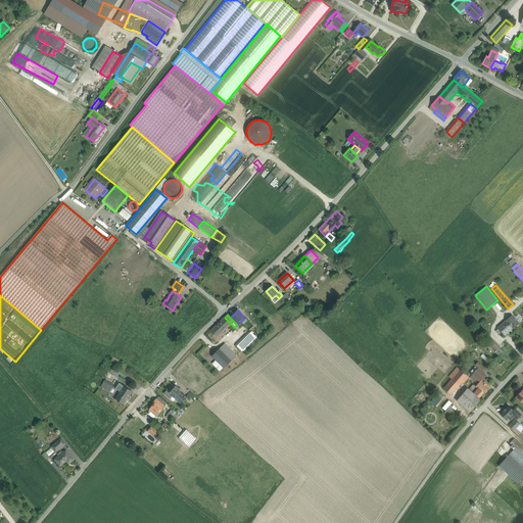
[(506,321),(497,328),(505,336),(513,329),(519,324),(512,316),(506,321)]
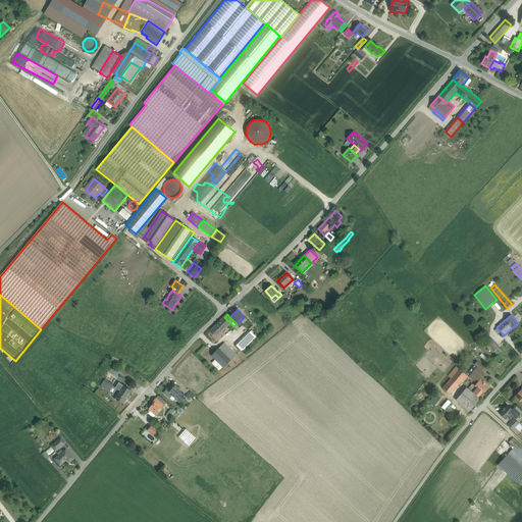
[(230,323),(224,317),(211,329),(217,336),(230,323)]
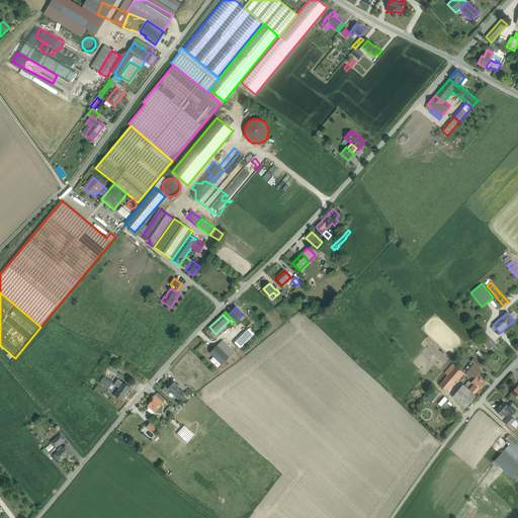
[(248,328),(242,333),(248,339),(254,334),(248,328)]
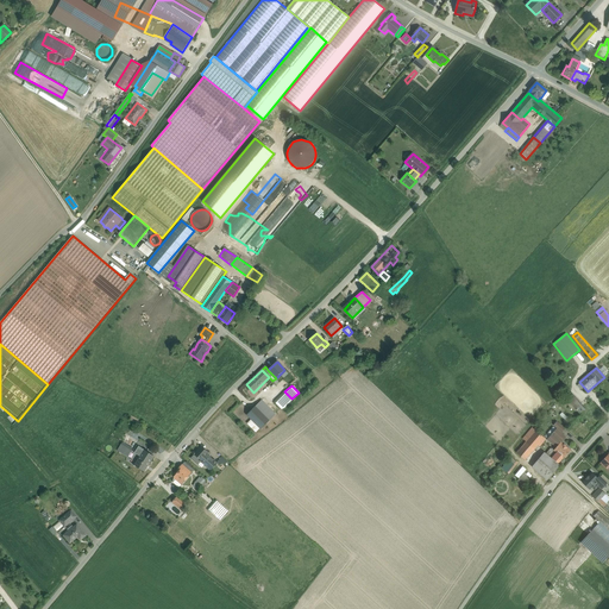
[(284,391),(275,402),(281,409),(292,399),(284,391)]
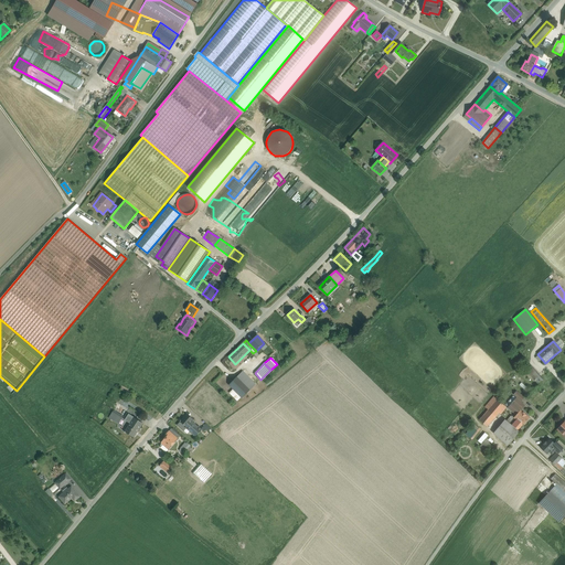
[(542,380),(531,366),(526,371),(528,372),(532,377),(537,384),(542,380)]
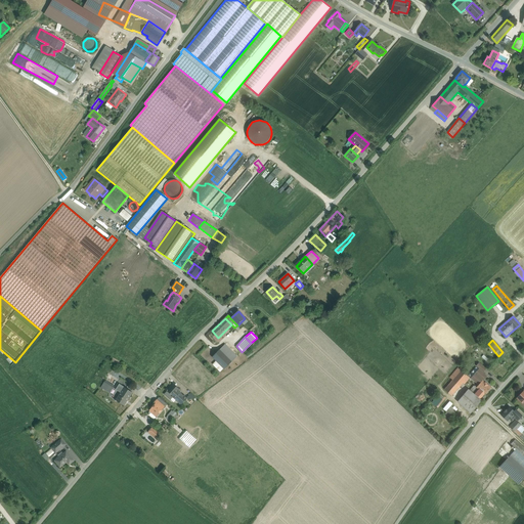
[(225,344),(212,357),(224,369),(237,356),(225,344)]
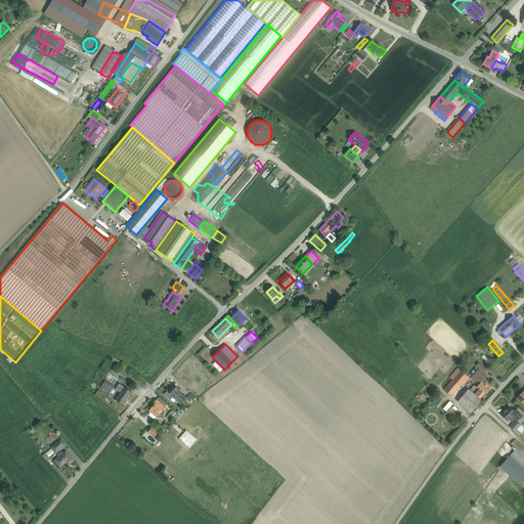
[(486,369),(479,363),(477,365),(483,372),(486,369)]
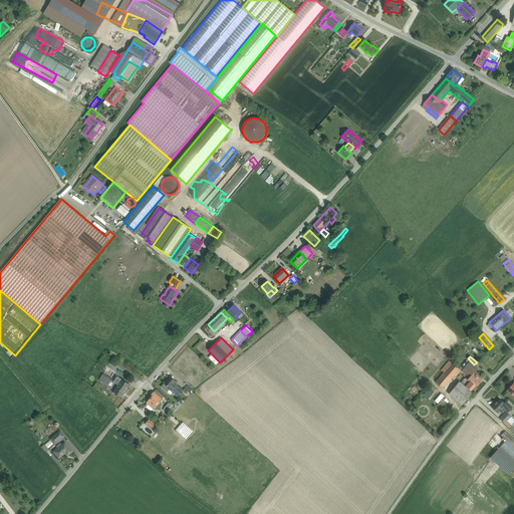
[(450,360),(433,379),(443,389),(460,369),(450,360)]
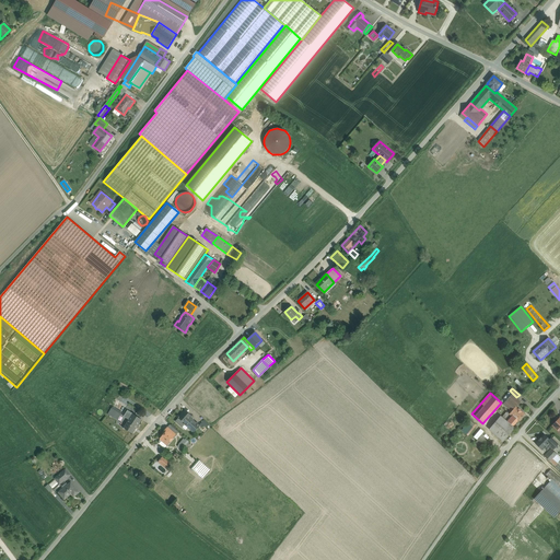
[(512,395),(504,405),(512,411),(516,406),(520,401),(512,395)]
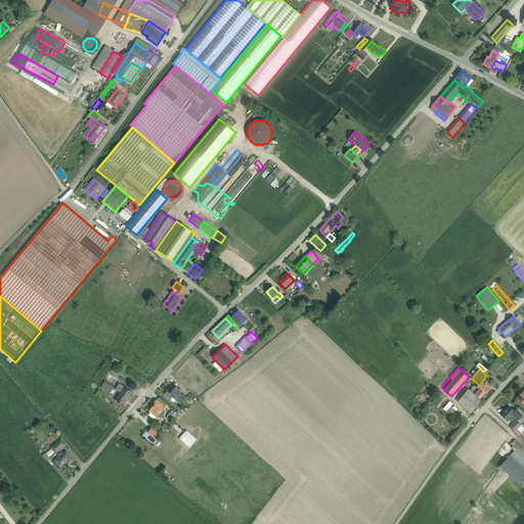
[(479,385),(477,387),(474,385),(470,390),(480,399),(484,394),(490,387),(483,380),(479,385)]
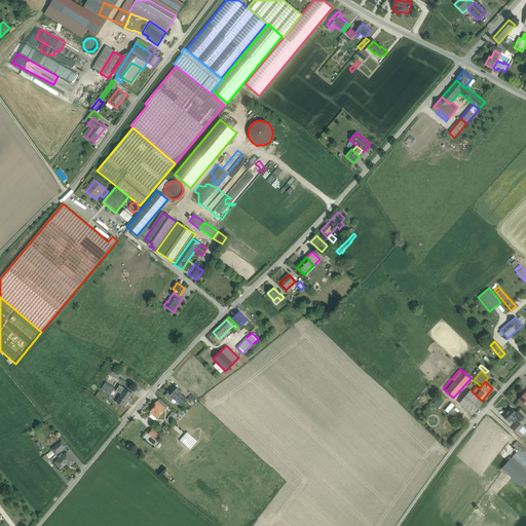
[(114,387),(106,382),(102,389),(110,395),(114,387)]
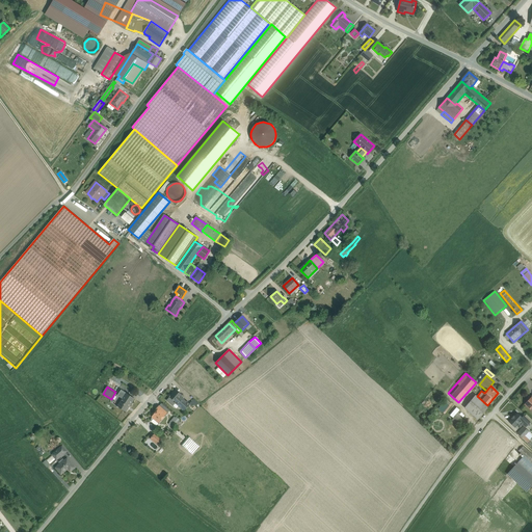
[(123,399),(127,393),(122,390),(117,396),(123,399)]
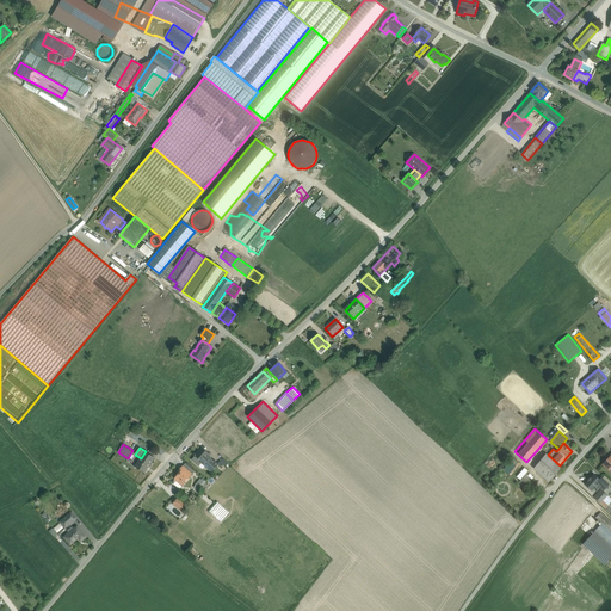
[(202,449),(196,455),(195,455),(196,456),(192,460),(198,466),(202,463),(204,466),(210,458),(208,456),(209,454),(202,449)]
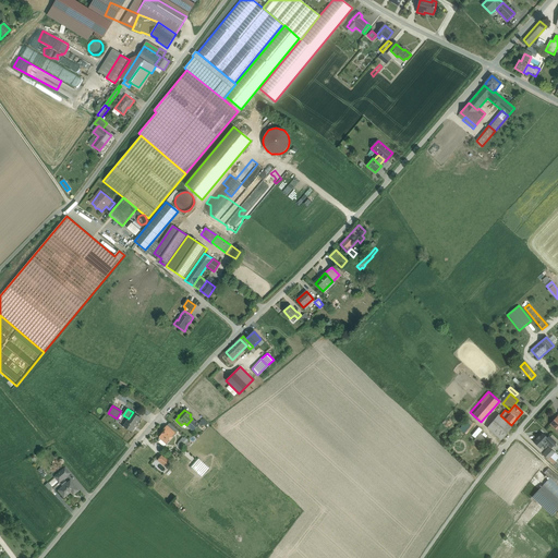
[(141,417),(133,412),(129,419),(123,426),(132,432),(133,428),(134,429),(141,417)]
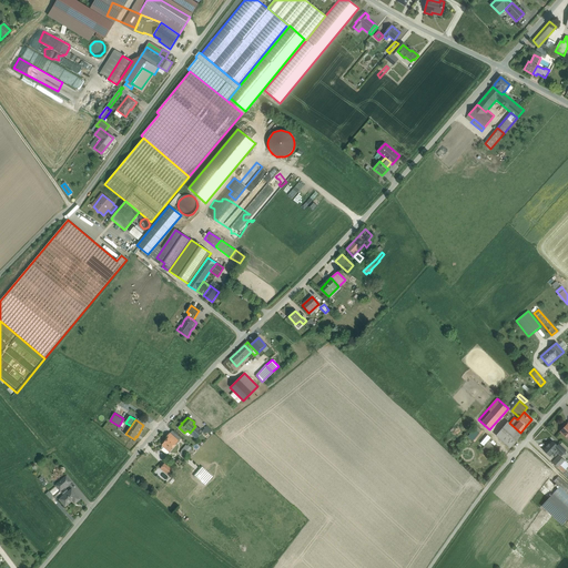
[(509,423),(508,422),(496,436),(510,448),(523,434),(520,433),(509,423)]
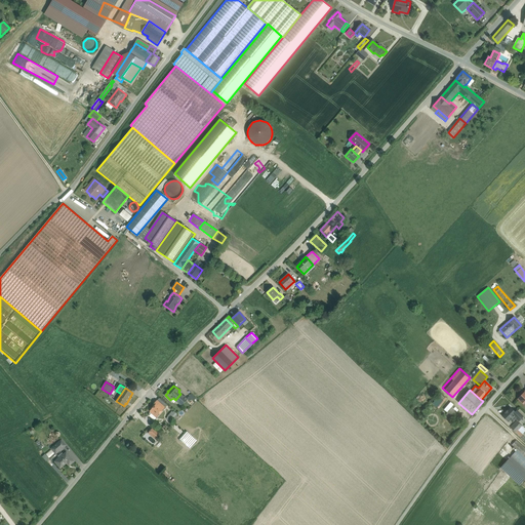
[(180,394),(175,400),(182,405),(187,399),(180,394)]
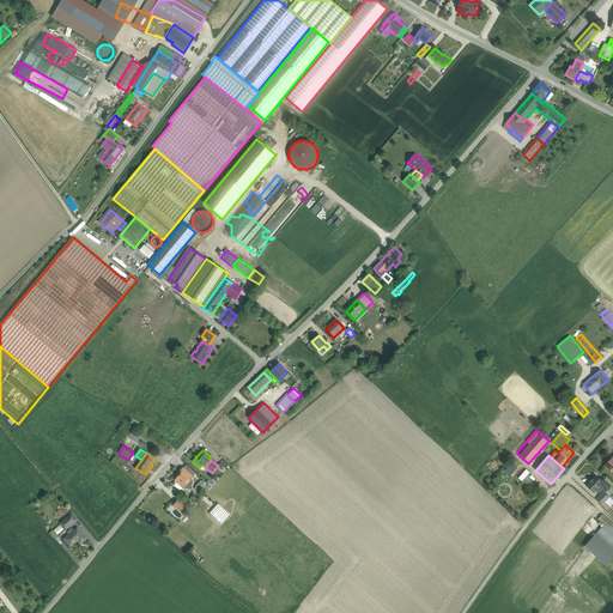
[(195,473),(186,465),(183,468),(189,472),(193,477),(195,473)]
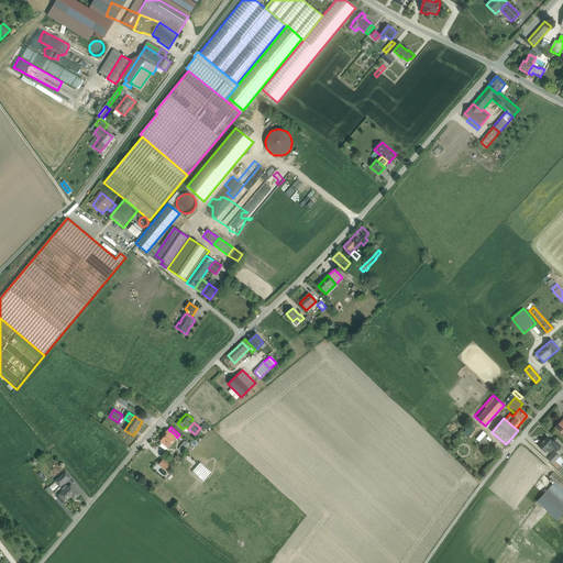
[(484,431),(477,439),(481,441),(487,433),(484,431)]
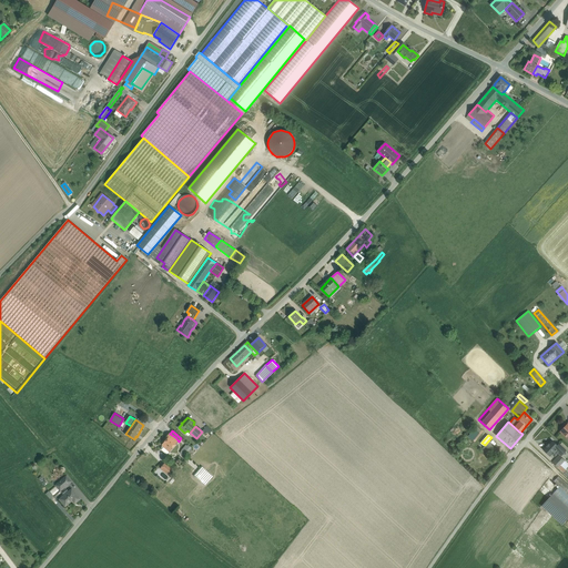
[(163,446),(170,452),(179,442),(175,437),(172,440),(169,437),(162,445),(163,446)]
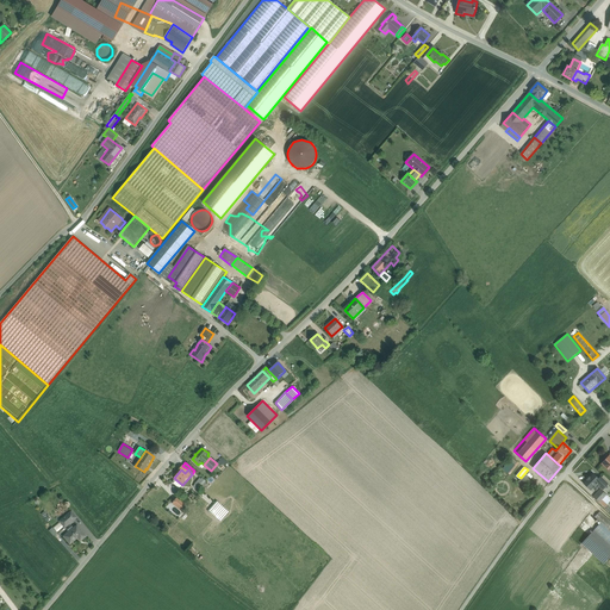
[(598,479),(592,473),(583,484),(591,491),(595,486),(597,490),(599,487),(603,490),(602,489),(607,484),(608,485),(608,484),(601,477),(598,479)]
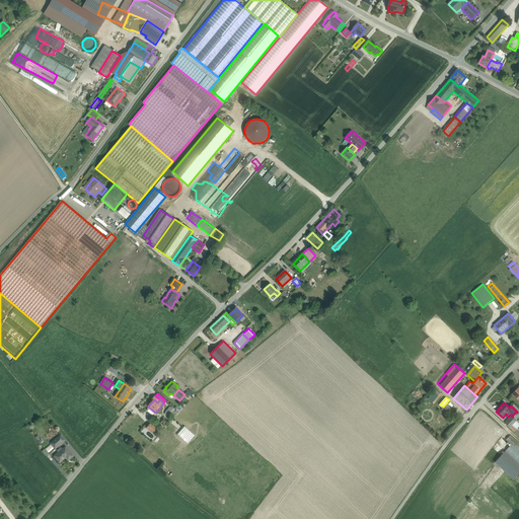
[(459,416),(446,404),(441,411),(444,414),(446,412),(455,421),(459,416)]
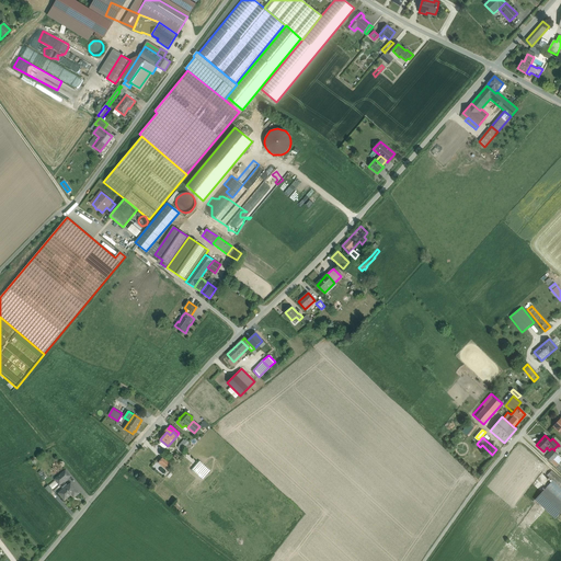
[(552,450),(546,457),(551,462),(553,459),(558,455),(552,450)]
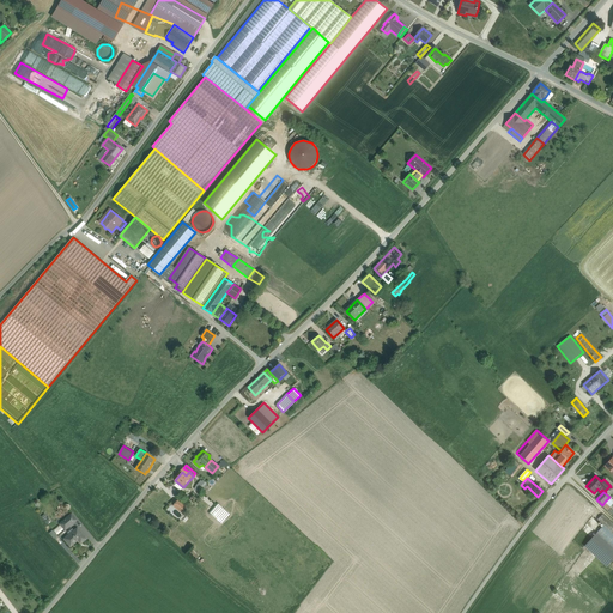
[(187,508),(178,499),(174,505),(182,514),(187,508)]
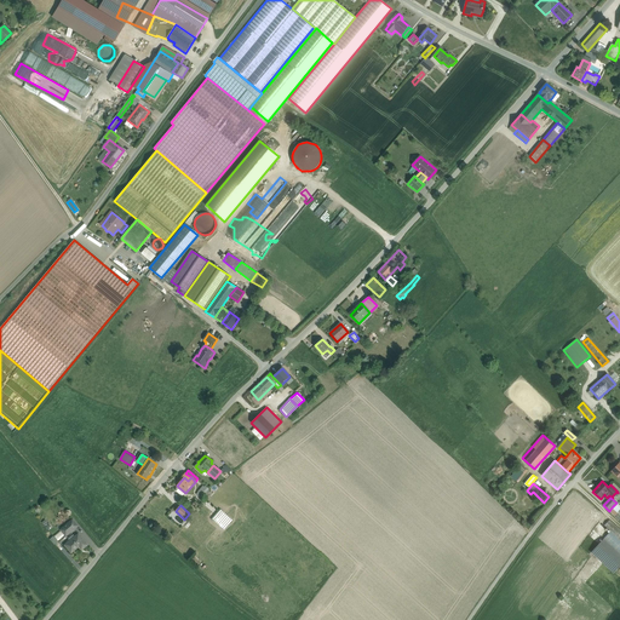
[(220,510),(212,518),(216,522),(224,512),(220,510)]
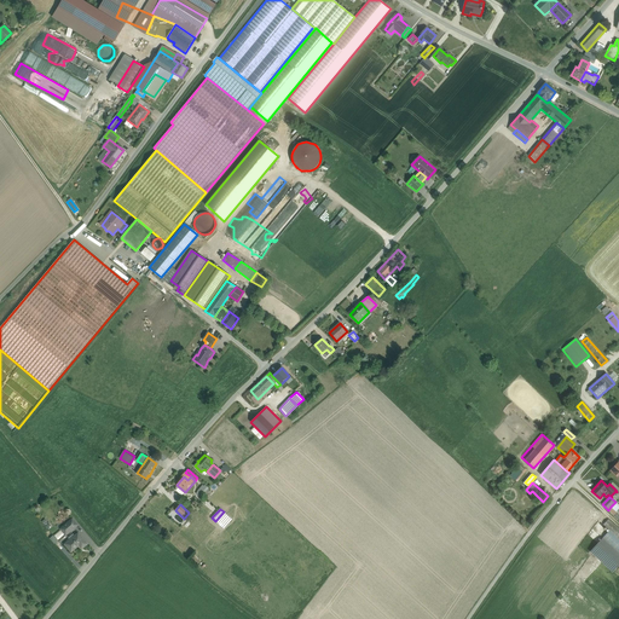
[(618,553),(618,528),(608,520),(603,525),(609,531),(603,538),(618,553)]
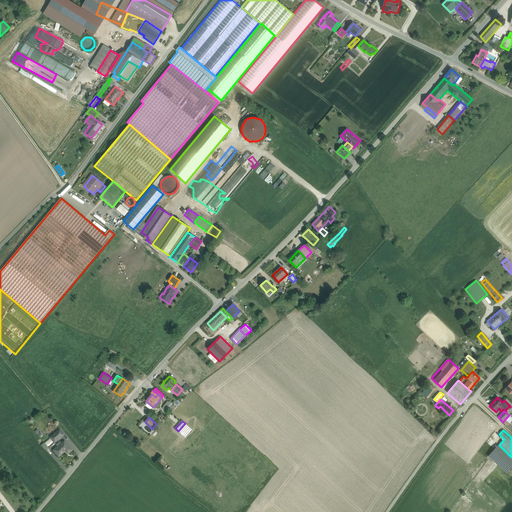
[(57,432),(51,437),(54,442),(61,436),(57,432)]
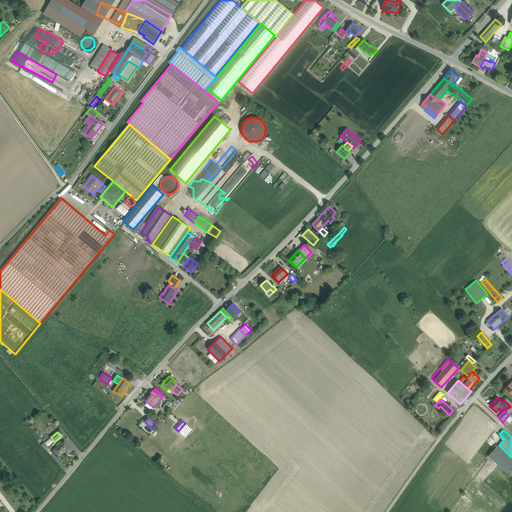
[(72,450),(65,441),(53,450),(59,457),(64,453),(63,452),(65,451),(68,454),(72,450)]
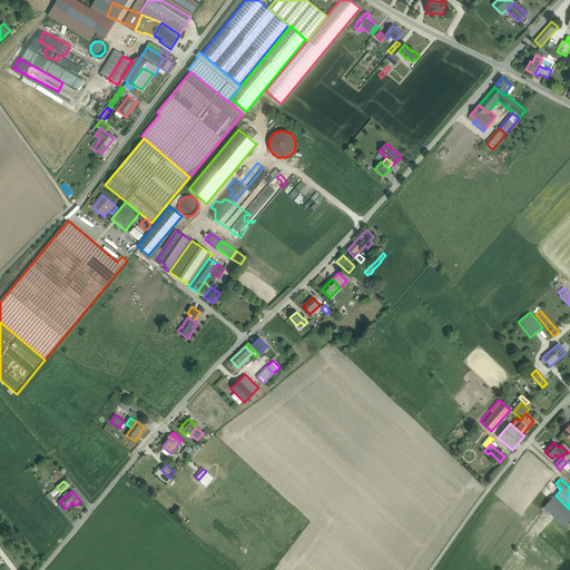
[(569,509),(556,495),(543,508),(563,527),(569,520),(569,509)]
